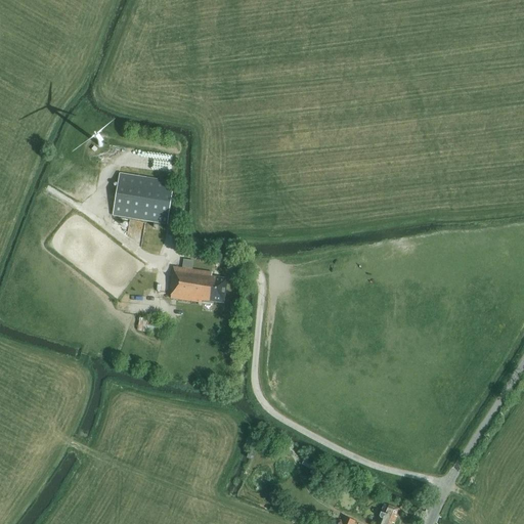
[(167,224),(174,182),(120,174),(114,216),(167,224)]
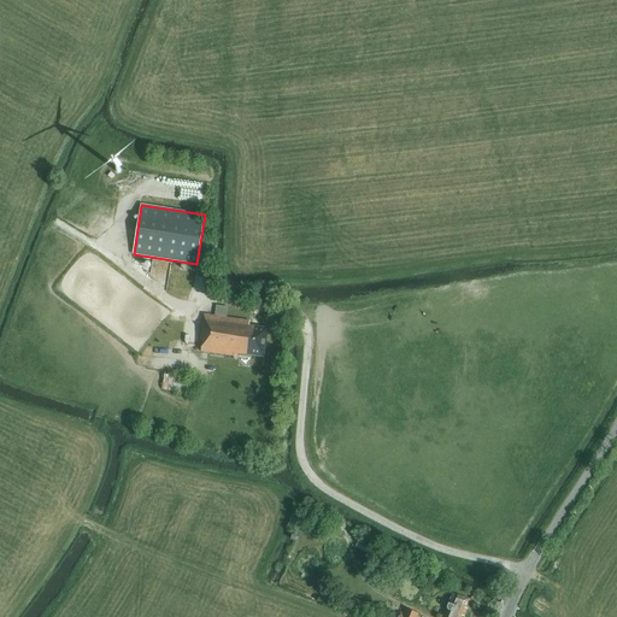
[(203,341),(201,352),(252,358),(252,356),(264,357),(269,328),(250,325),(251,321),(227,318),(228,307),(217,306),(216,316),(204,315),(200,341),(203,341)]
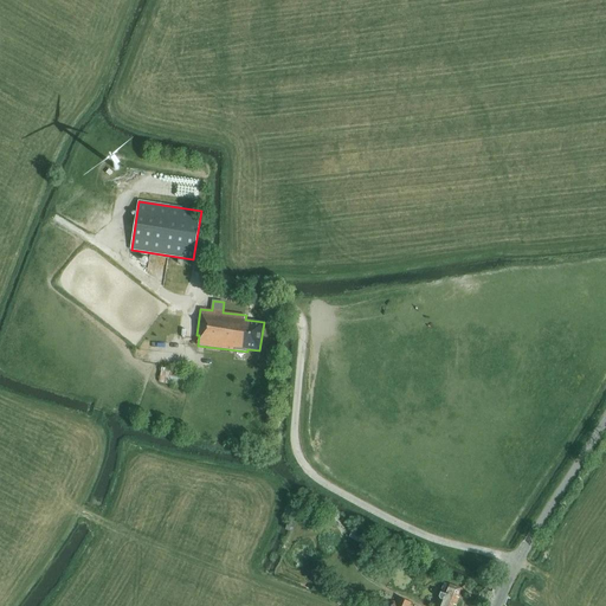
[(195,374),(161,367),(159,381),(193,388),(195,374)]
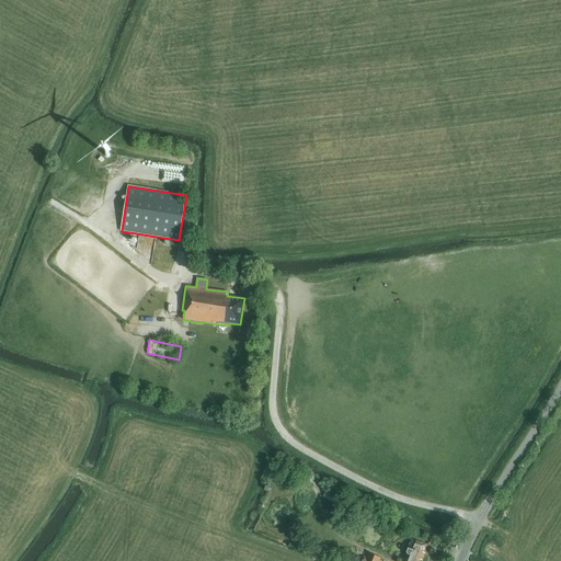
[(273,485),(266,483),(264,490),(271,492),(273,485)]
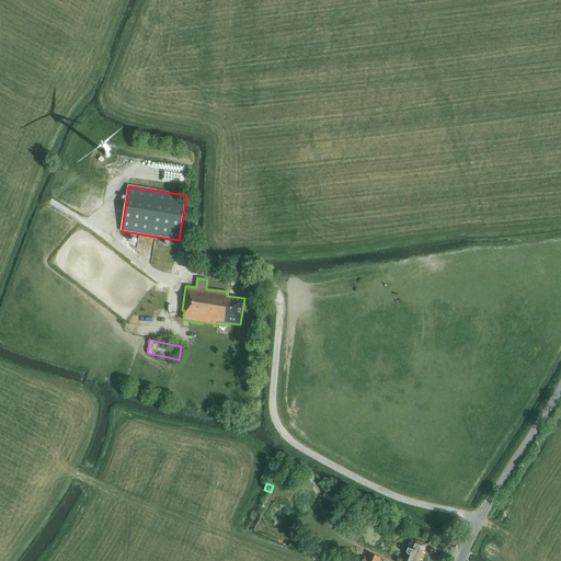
[(335,496),(327,491),(323,496),(332,502),(335,496)]
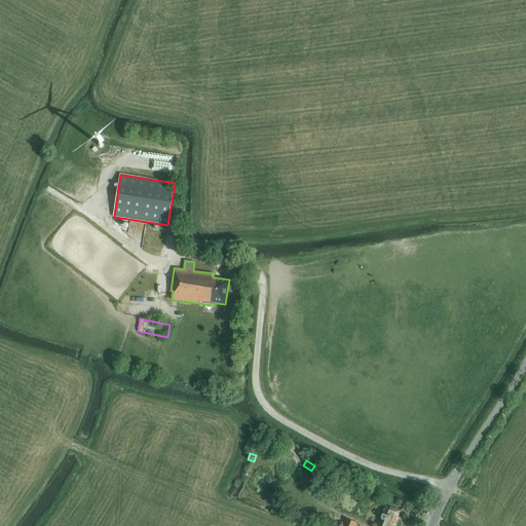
[(397,519),(400,512),(390,508),(386,517),(382,515),(381,519),(381,521),(384,522),(382,525),(393,525),(395,525),(396,525),(399,519),(397,519)]
